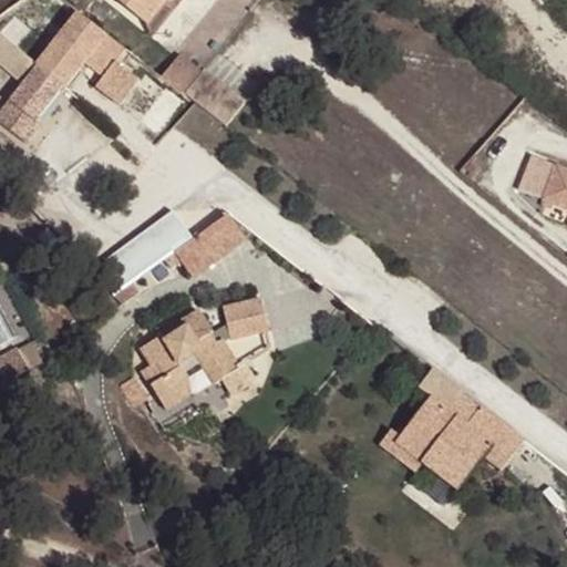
[(116,0),(146,23),(164,0),(166,2),(167,2),(171,1),(173,0),(116,0)]
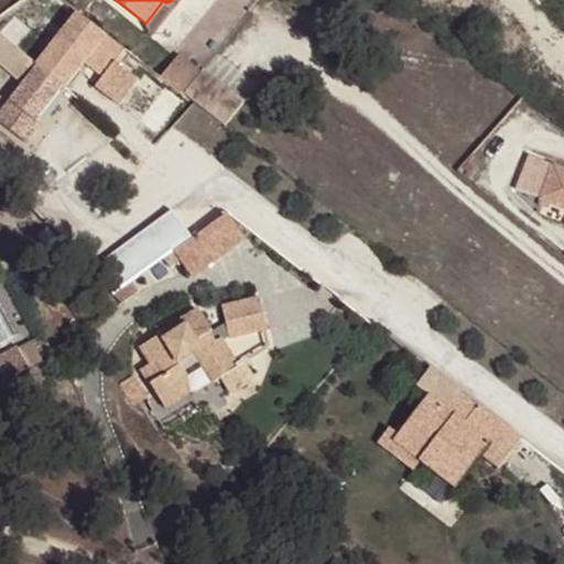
[(177,0),(172,0),(170,1),(166,2),(165,2),(163,0),(145,23),(150,35),(177,0)]
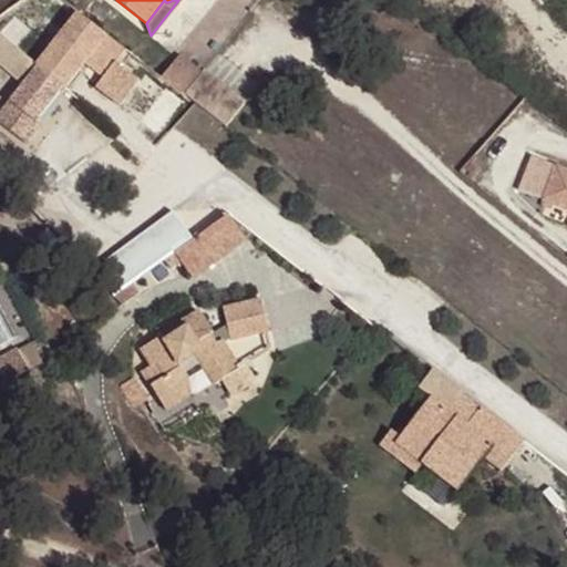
[(120,105),(138,81),(115,63),(125,50),(76,12),(34,65),(64,89),(86,61),(90,57),(107,71),(103,75),(95,86),(120,105)]
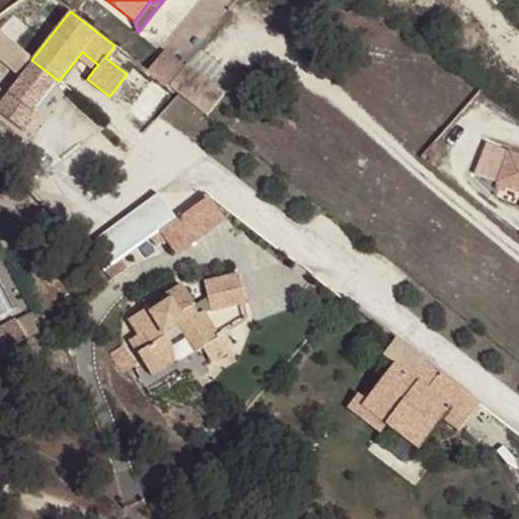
[(0,24),(0,54),(18,69),(32,51),(0,24)]
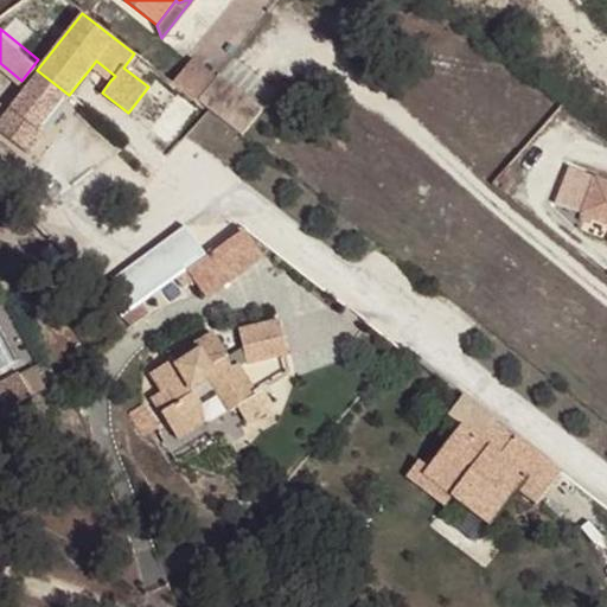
[(172,83),(196,102),(215,78),(191,59),(172,83)]
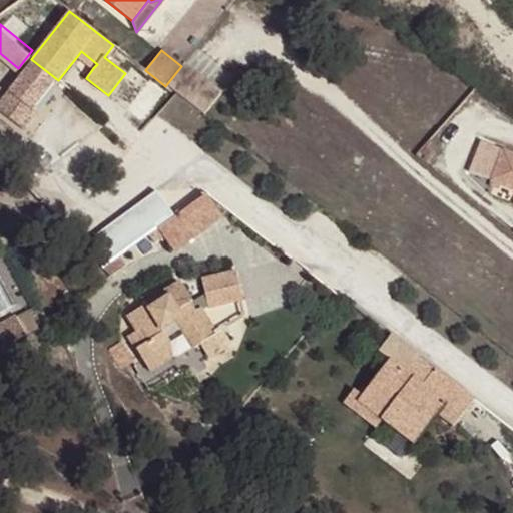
[(78,55),(93,68),(97,64),(81,51),(78,55)]
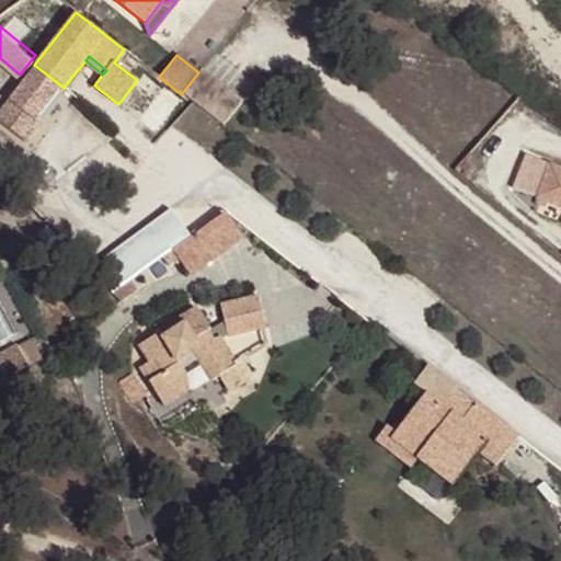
[(560,171),(546,165),(533,199),(560,209),(560,171)]
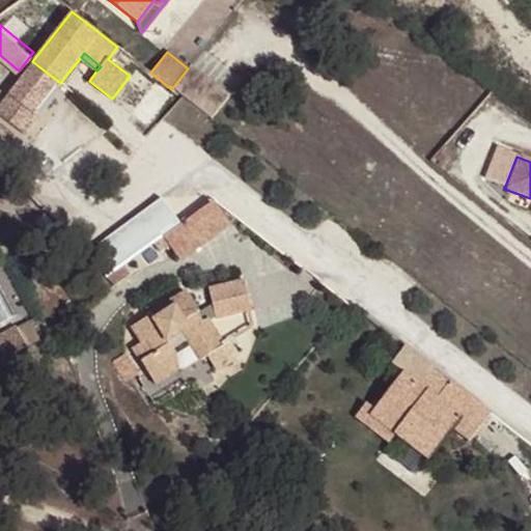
[(96,247),(115,272),(179,225),(161,199),(96,247)]
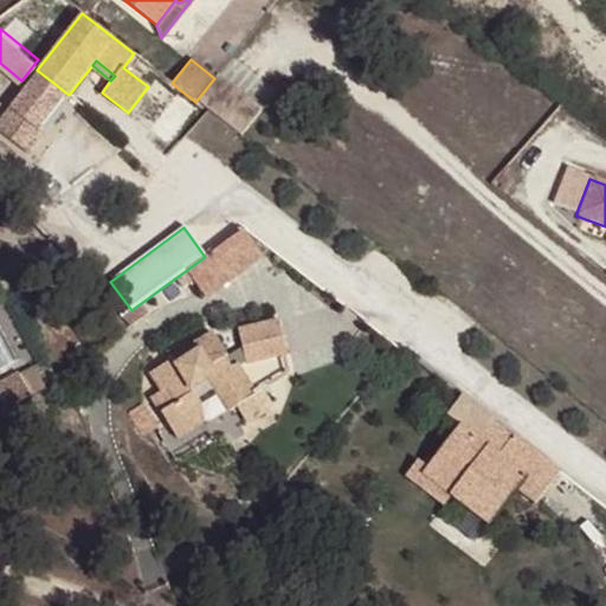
[(240,309),(229,310),(231,322),(243,320),(240,309)]
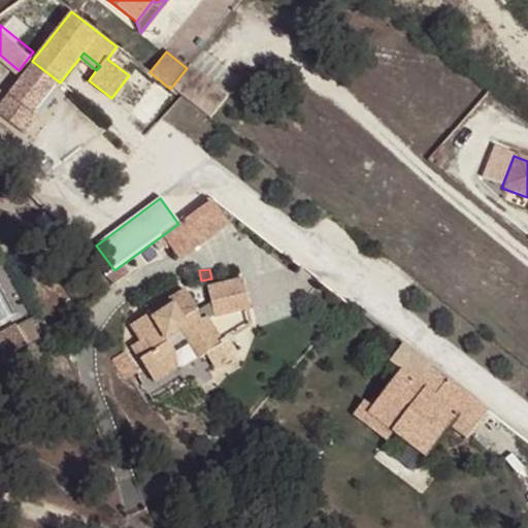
[(205,287),(209,301),(197,308),(185,290),(169,300),(172,304),(153,317),(151,312),(131,325),(140,340),(132,347),(156,383),(177,368),(176,359),(175,353),(190,344),(192,350),(198,358),(206,352),(223,341),(209,321),(217,316),(248,308),(241,278),(205,287)]
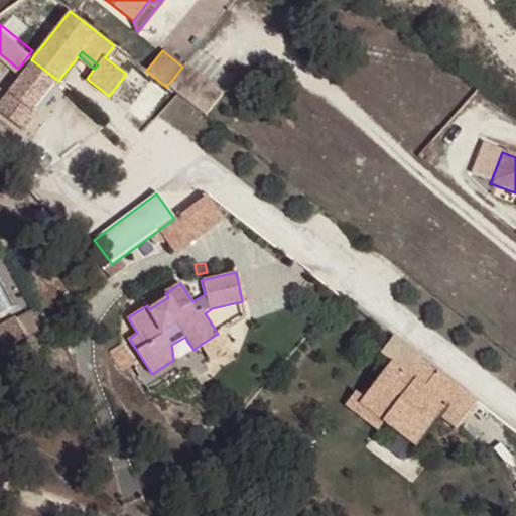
[(27,309),(15,316),(25,336),(38,329),(27,309)]
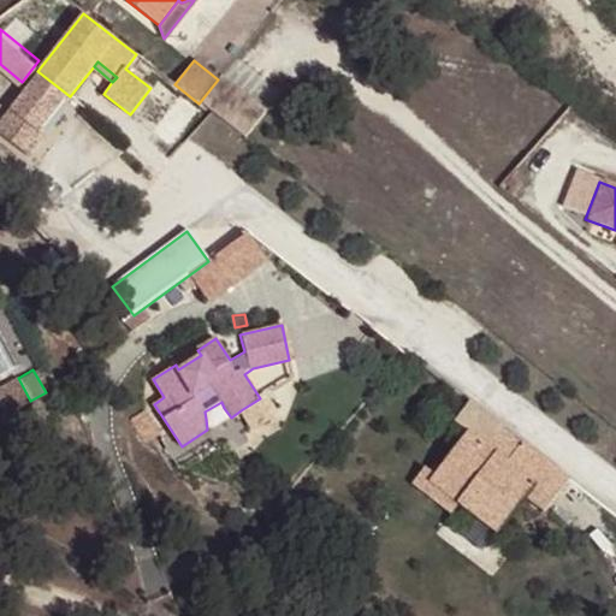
[(0,386),(0,408),(4,415),(30,401),(18,378),(0,386)]
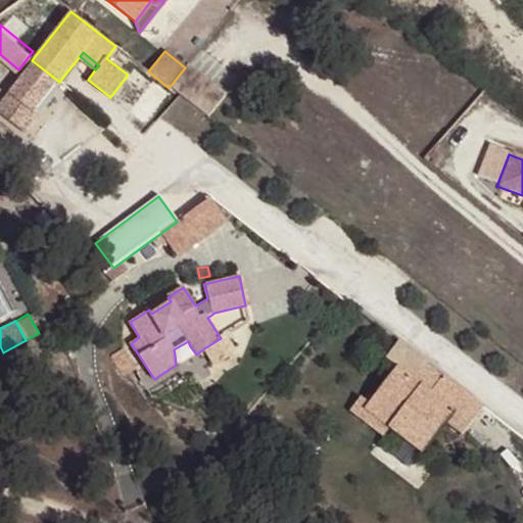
[(230,352),(221,338),(204,348),(214,364),(230,352)]
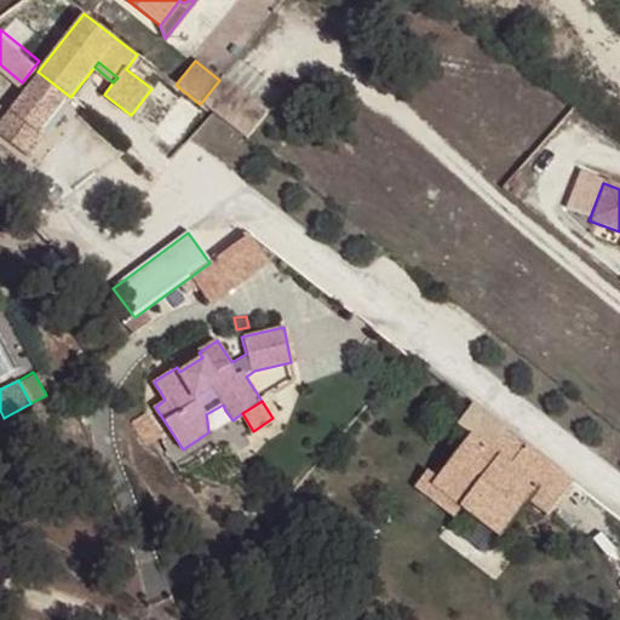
[(223,405),(206,414),(207,422),(225,411),(223,405)]
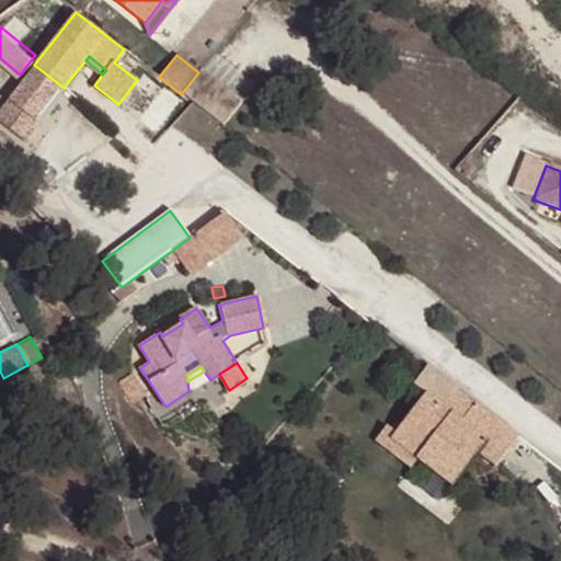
[(133,373),(118,381),(133,404),(147,396),(133,373)]
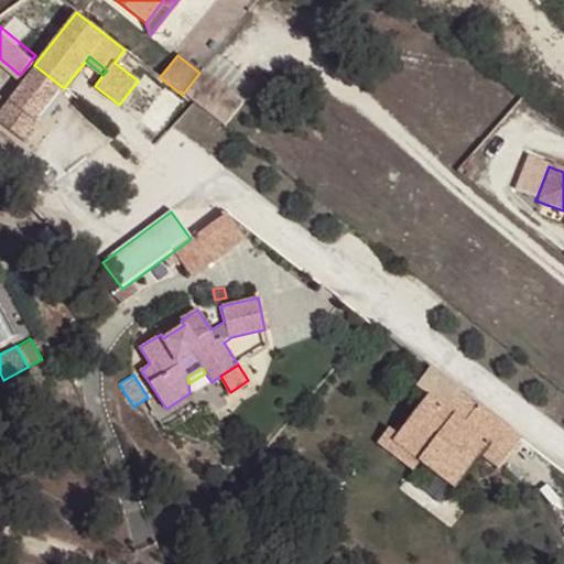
[(499,468),(521,440),(476,405),(463,424),(427,398),(396,440),(421,458),(424,455),(437,465),(434,469),(456,485),(480,453),(499,468)]
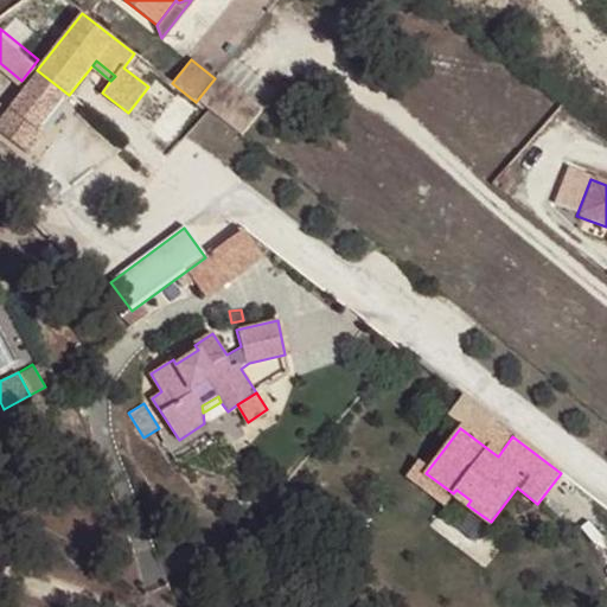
[(453,493),(426,473),(417,466),(409,478),(446,505),(453,493)]
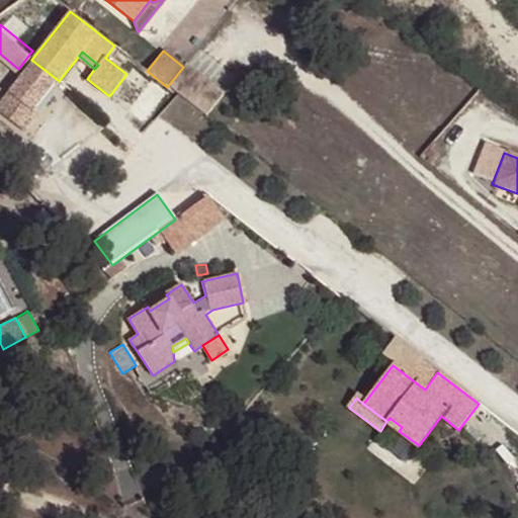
[(390,418),(386,421),(399,431),(402,427),(390,418)]
